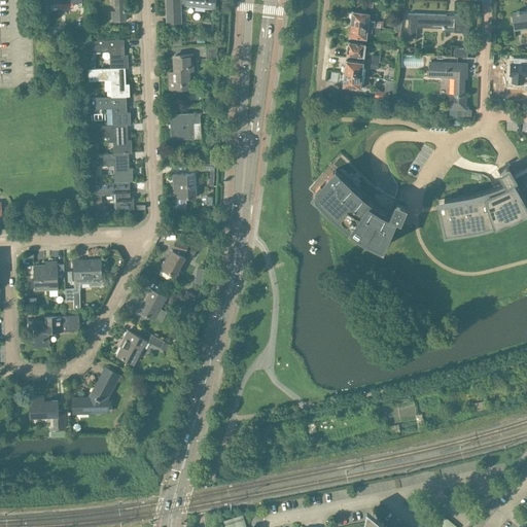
[(117,0),(118,11),(111,11),(112,21),(126,21),(125,0),(117,0)]
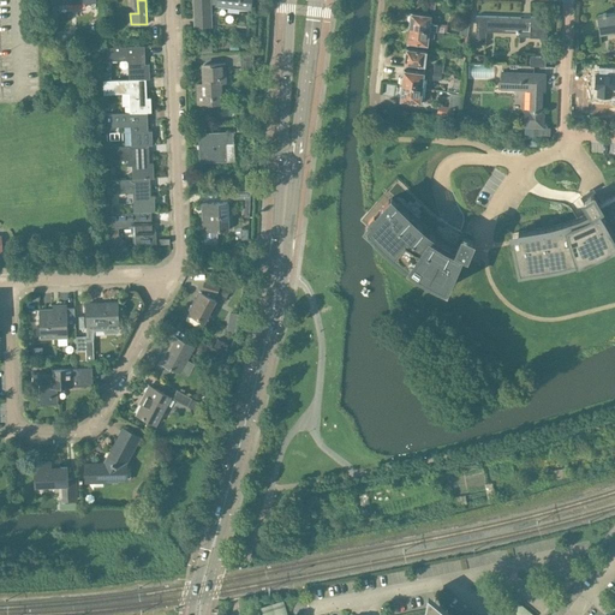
[(192,0),(195,27),(212,25),(210,4),(216,4),(250,7),(250,0),(192,0)]
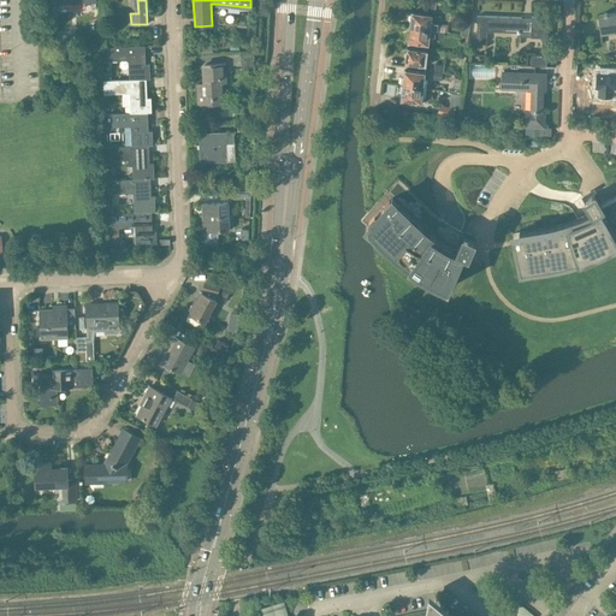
[(410,21),(410,27),(437,30),(438,27),(438,24),(431,23),(432,15),(412,11),(412,13),(409,15),(409,19),(410,21)]
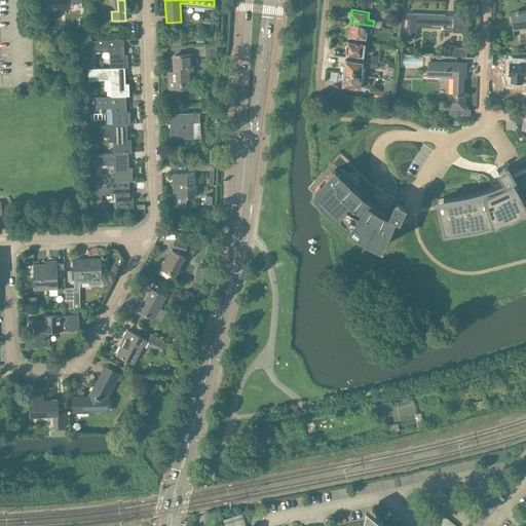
[(511,12),(513,29),(525,26),(525,10),(518,11),(518,10),(515,11),(515,12),(511,12)]
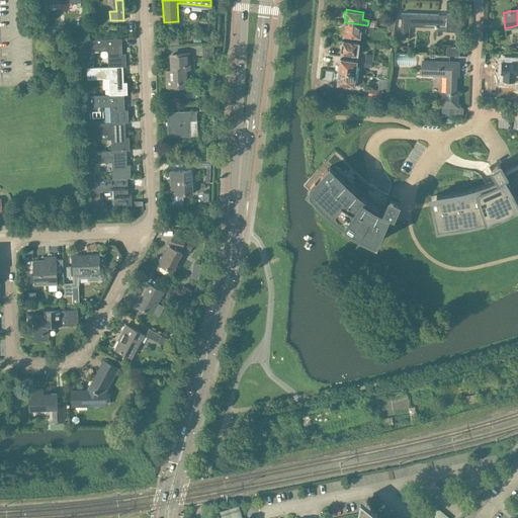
[(446,13),(446,14),(402,12),(401,34),(409,34),(410,25),(435,26),(435,29),(446,30),(460,31),(460,14),(446,13)]
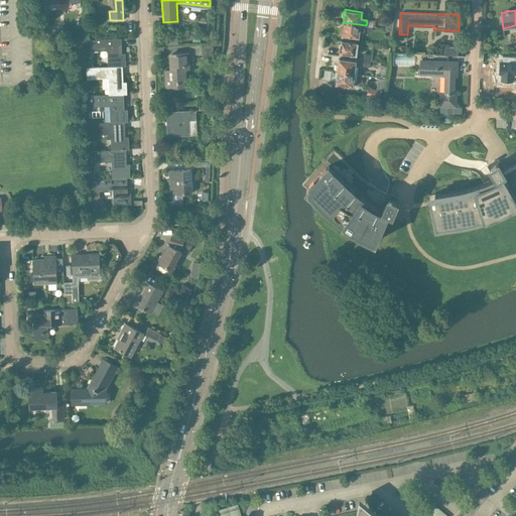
[(366,26),(366,25),(344,22),(343,27),(341,28),(341,31),(342,32),(342,34),(359,36),(359,31),(362,31),(362,26),(366,26)]
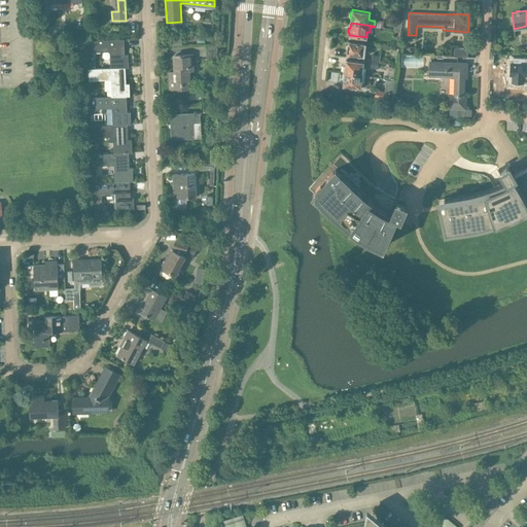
[(124,38),(88,40),(88,53),(109,51),(110,68),(125,67),(129,67),(128,55),(125,55),(124,38)]
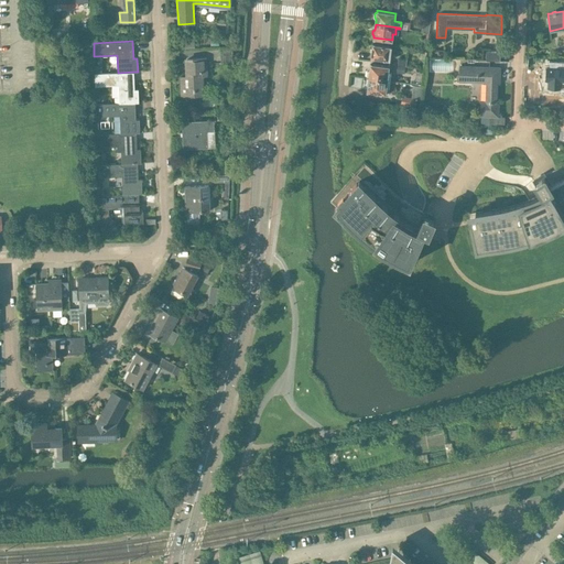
[(371,57),(389,60),(391,45),(372,43),(372,46),(370,46),(370,50),(372,51),(371,57)]
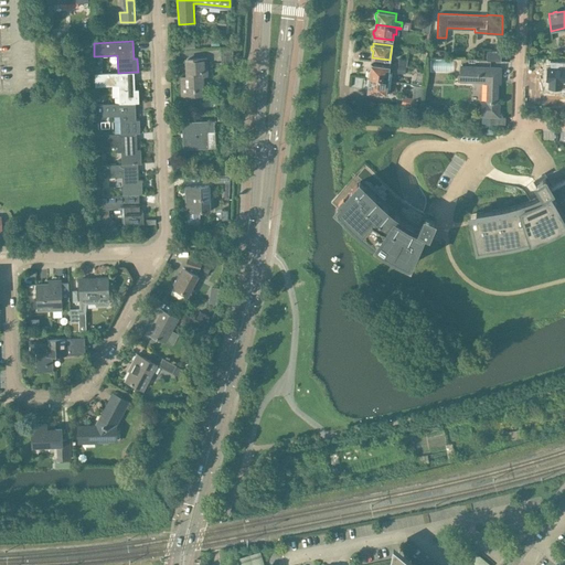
[(233,61),(233,49),(232,49),(221,49),(221,62),(233,61)]
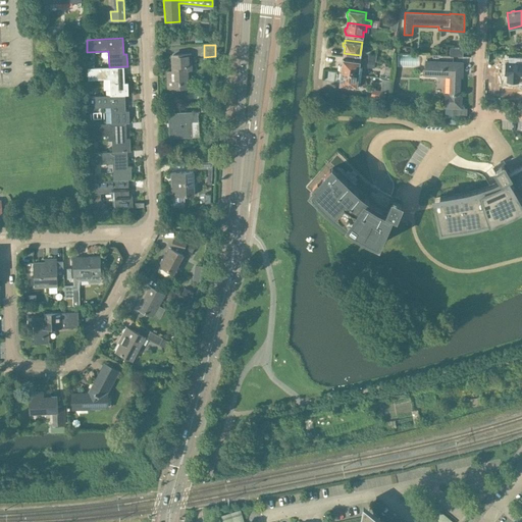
[(463,47),(450,46),(449,55),(462,55),(463,47)]
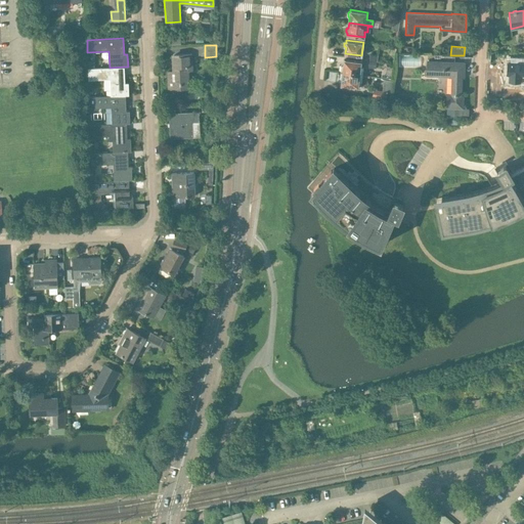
[(181,88),(181,93),(189,92),(188,69),(192,69),(191,53),(167,54),(169,88),(181,88)]
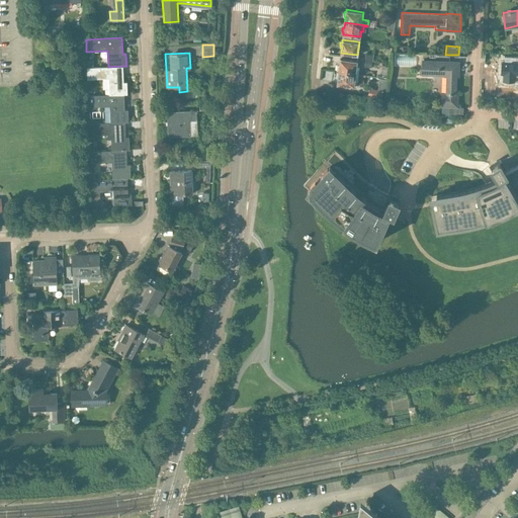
[(517,56),(499,55),(499,72),(517,72),(517,56)]
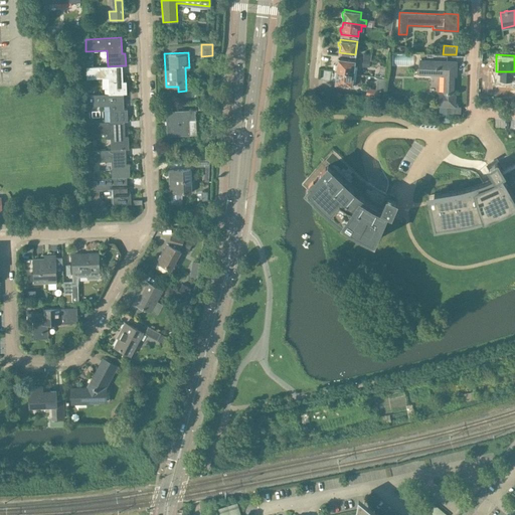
[(335,64),(335,69),(354,72),(355,65),(364,66),(365,61),(355,60),(355,59),(338,56),(337,63),(335,64)]
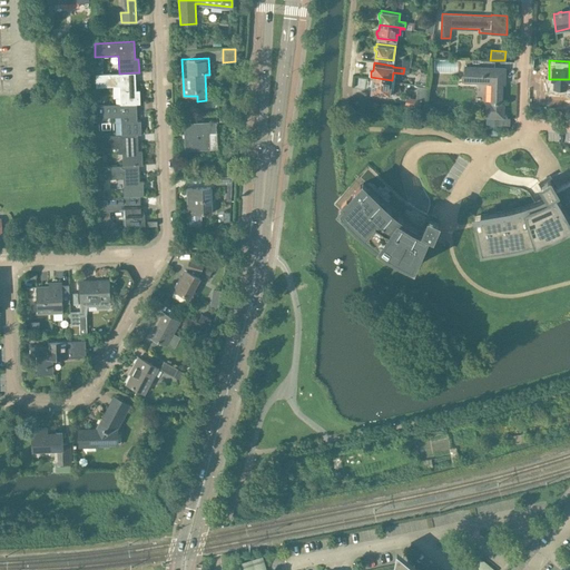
[(505,67),(464,66),(463,81),(491,82),(490,102),(485,102),(484,117),(494,117),(493,126),(509,125),(510,117),(503,117),(504,102),(501,102),(502,87),(504,87),(505,67)]
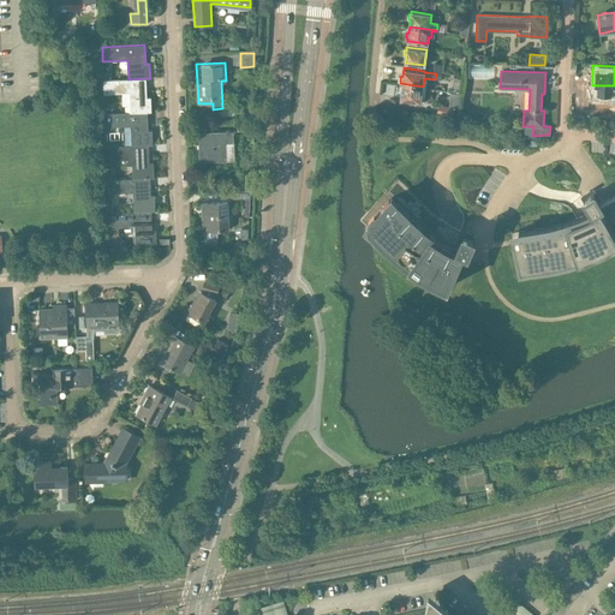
[(147,97),(145,78),(129,79),(103,81),(103,94),(129,93),(130,112),(148,112),(151,111),(151,97),(147,97)]
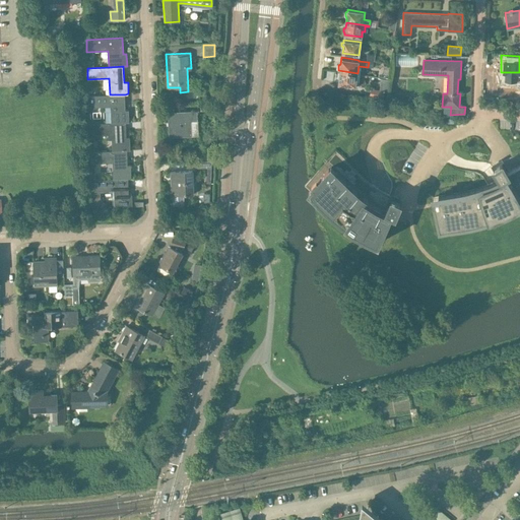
[(355,85),(358,73),(338,70),(337,76),(339,78),(338,83),(355,85)]
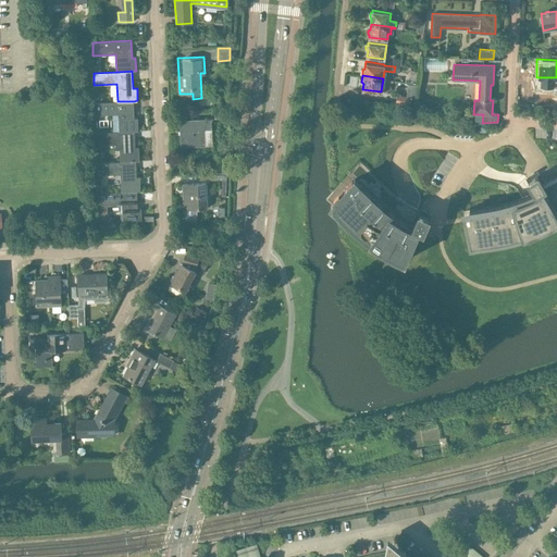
[(416,99),(398,95),(396,102),(413,106),(416,99)]
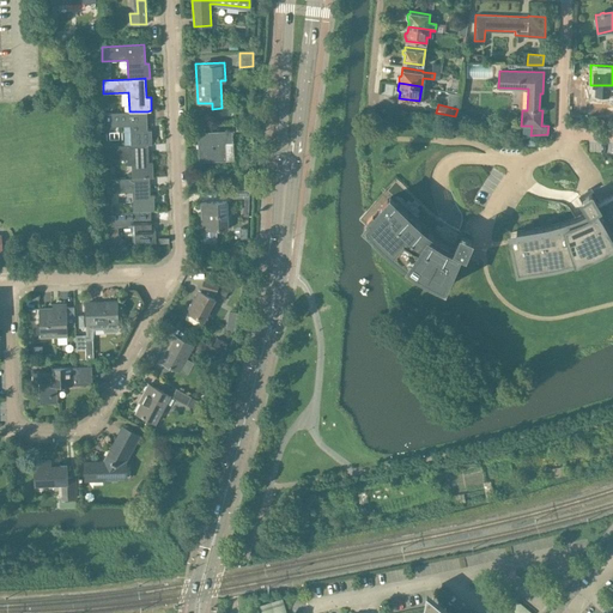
[(147,129),(147,111),(129,111),(104,113),(105,127),(129,126),(131,145),(149,144),(152,144),(152,129),(147,129)]
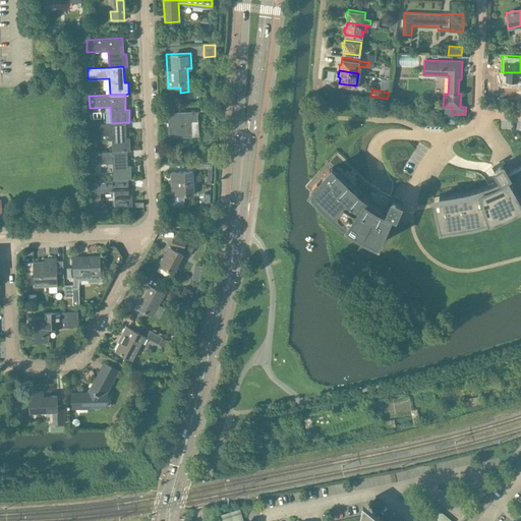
[(197,110),(169,112),(170,137),(193,136),(192,120),(197,120),(197,110)]
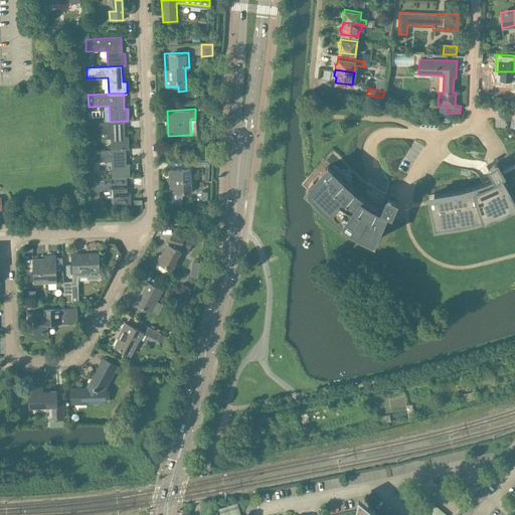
[(126,136),(125,121),(110,122),(89,123),(90,134),(110,133),(111,150),(126,149),(130,149),(129,136),(126,136)]
